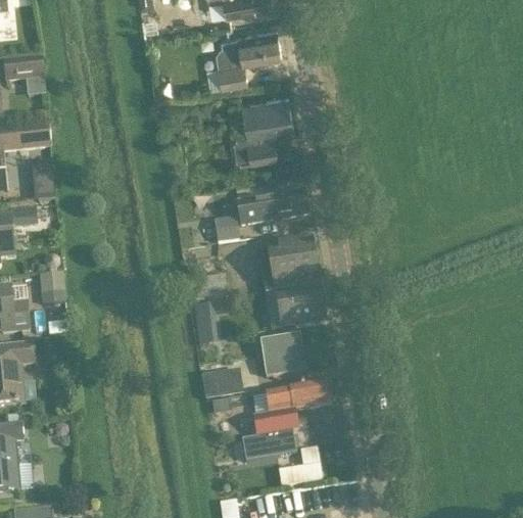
[(225,0),(227,12),(273,4),(272,0),(225,0)]
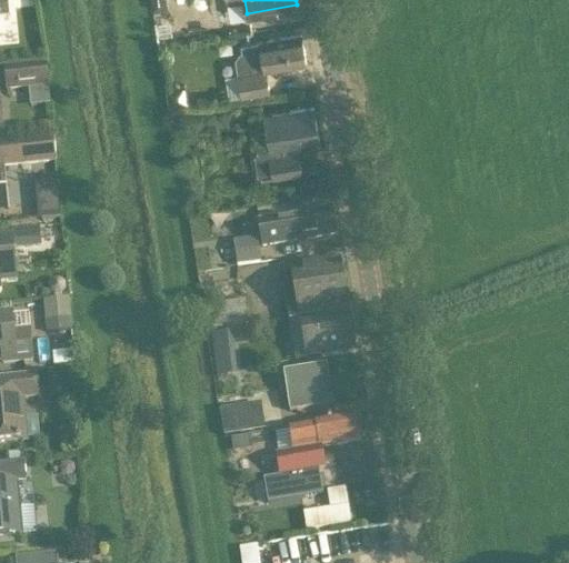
[(239,47),(236,53),(238,68),(241,90),(269,86),(266,64),(306,58),(300,27),(259,34),(259,37),(241,40),(242,46),(239,47)]
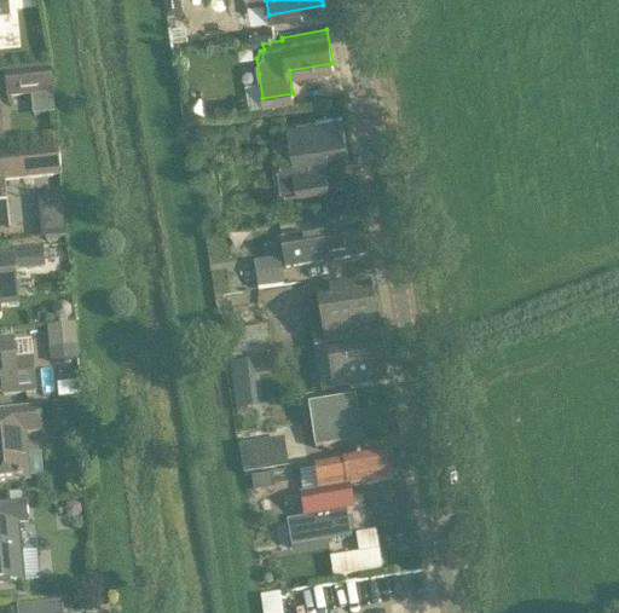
[(48,69),(6,73),(7,92),(32,91),(34,111),(52,109),(48,69)]
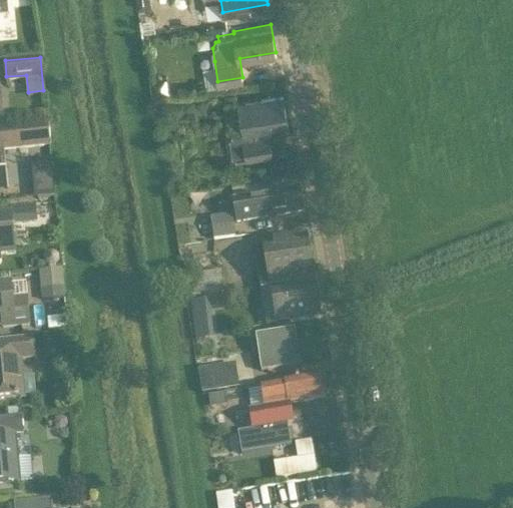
[(260,131),(259,125),(287,121),(282,90),(238,98),(242,126),(229,128),(226,133),(229,151),(236,156),(273,150),(270,129),(260,131)]
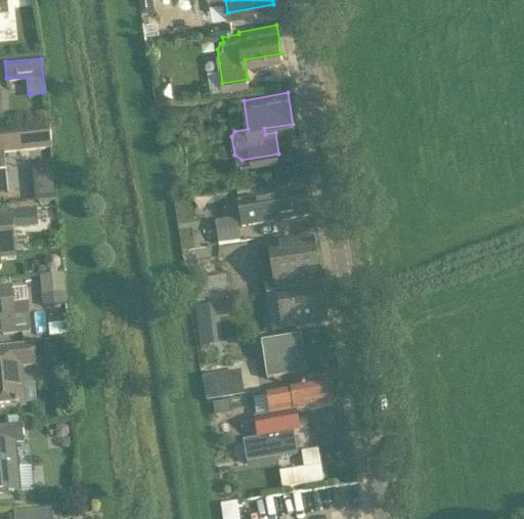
[(0,166),(5,166),(4,150),(51,145),(49,123),(0,128),(0,166)]
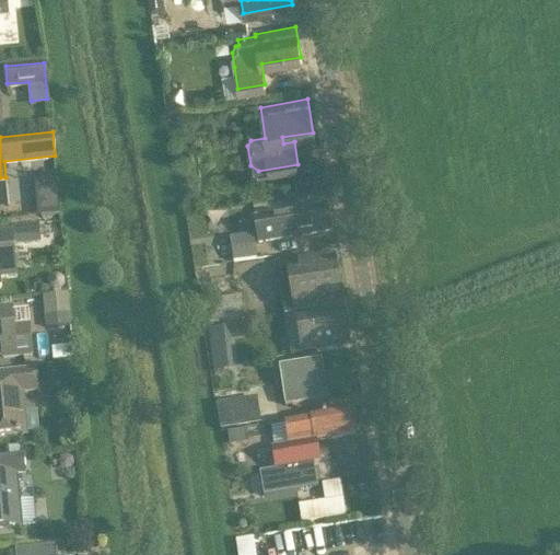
[(32,212),(56,211),(55,169),(31,170),(32,212)]
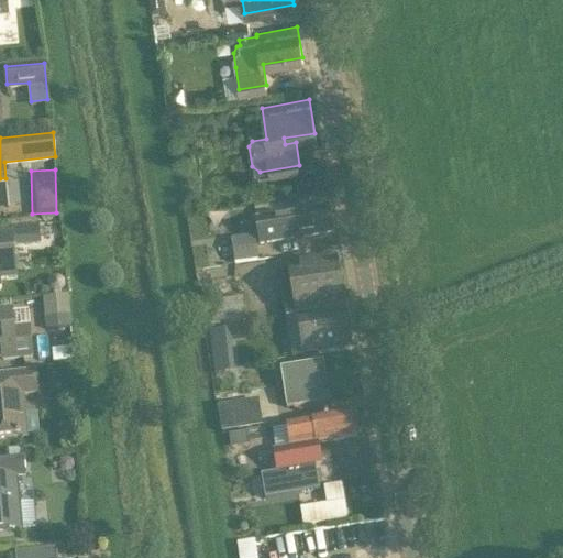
[(260,241),(290,236),(332,228),(328,203),(255,216),(260,241)]
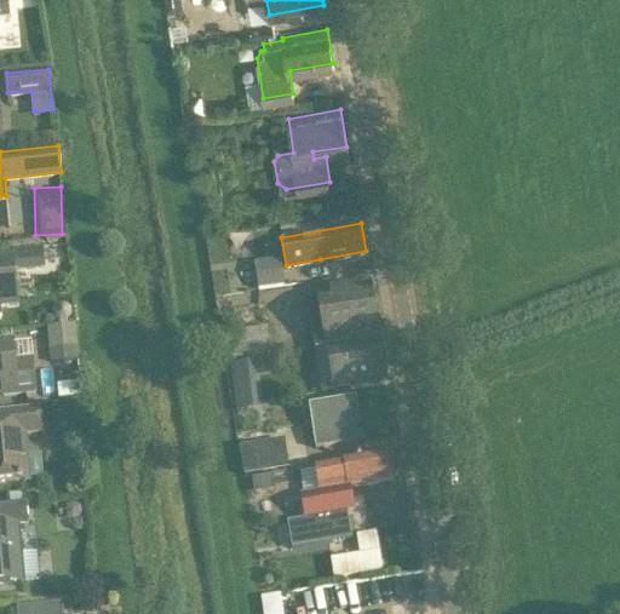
[(0,310),(1,309),(0,303),(17,300),(12,253),(0,253),(0,310)]
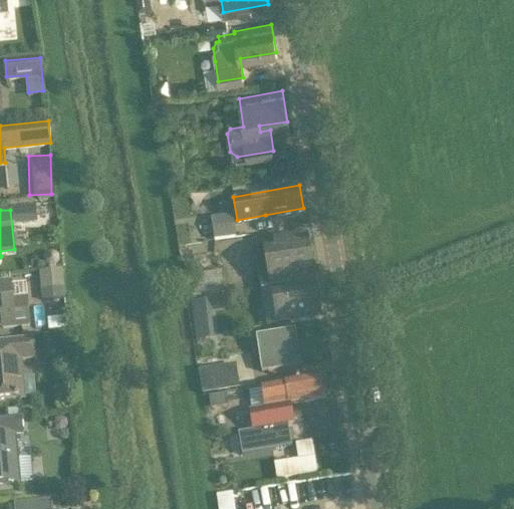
[(214,236),(235,233),(232,212),(211,214),(214,236)]
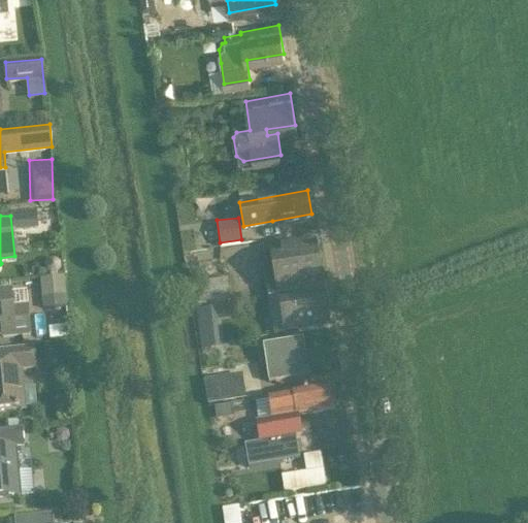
[(266,265),(262,266),(267,295),(277,293),(321,286),(314,240),(263,250),(266,265)]
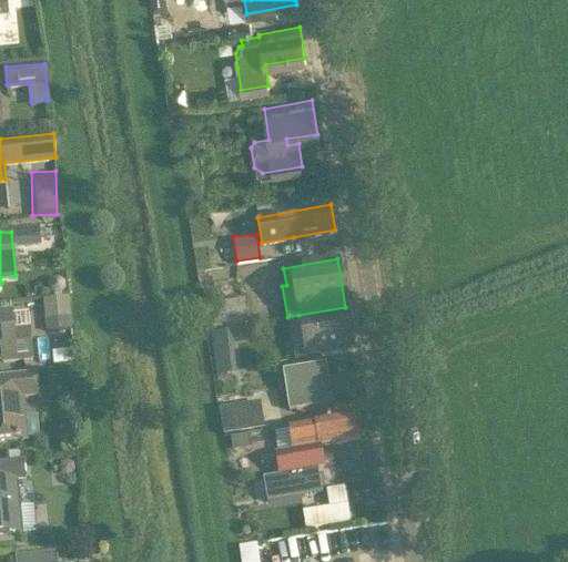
[(72,325),(69,293),(42,295),(46,327),(72,325)]
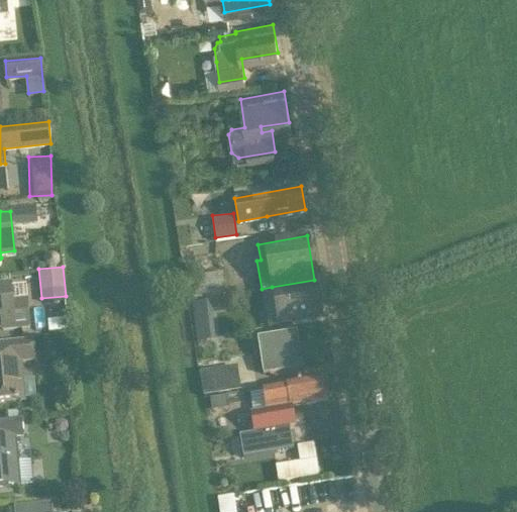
[(222,269),(184,274),(187,297),(225,291),(222,269)]
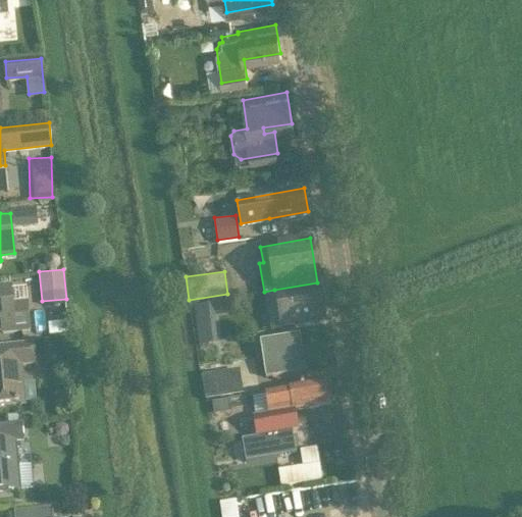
[(324,321),(317,282),(274,290),(282,335),(259,340),(265,374),(307,367),(300,325),(324,321)]
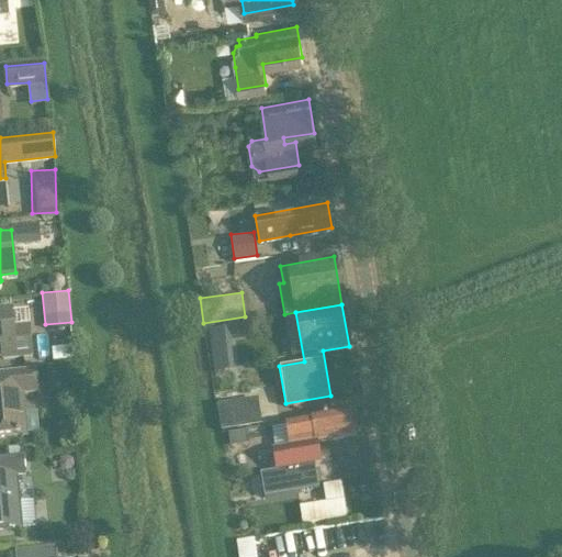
[(0,343),(2,343),(3,356),(32,354),(30,324),(14,325),(12,309),(0,309),(0,343)]
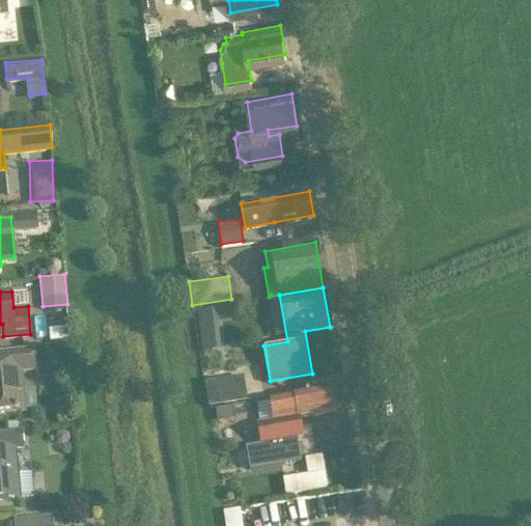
[(231,304),(195,306),(197,348),(233,345),(231,304)]
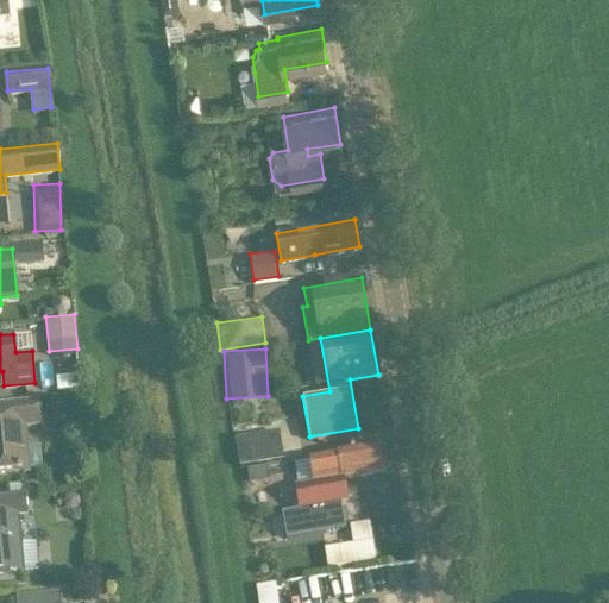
[(60,374),(61,387),(80,385),(79,372),(60,374)]
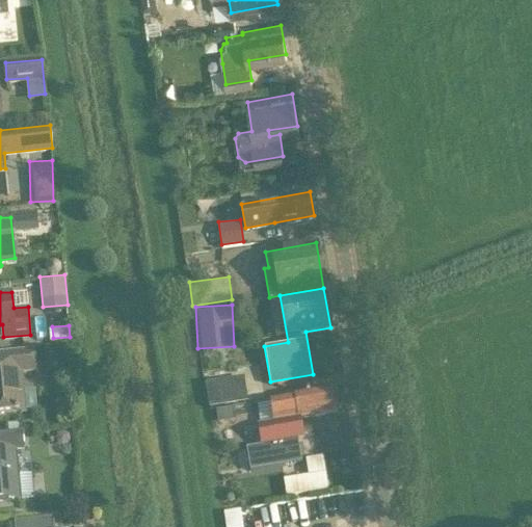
[(0,412),(26,410),(22,369),(36,368),(34,349),(2,352),(3,365),(0,365),(0,412)]
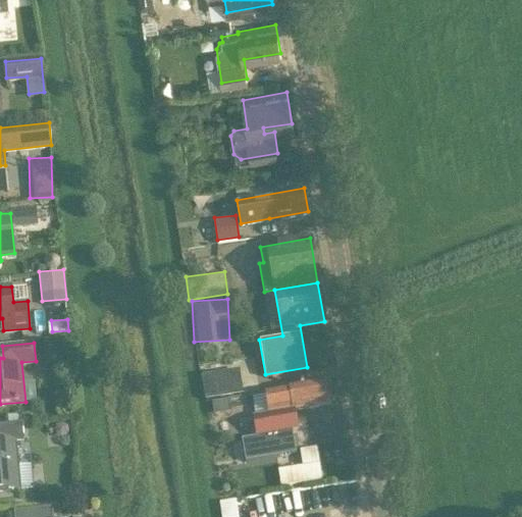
[(202,368),(203,395),(243,393),(241,366),(202,368)]
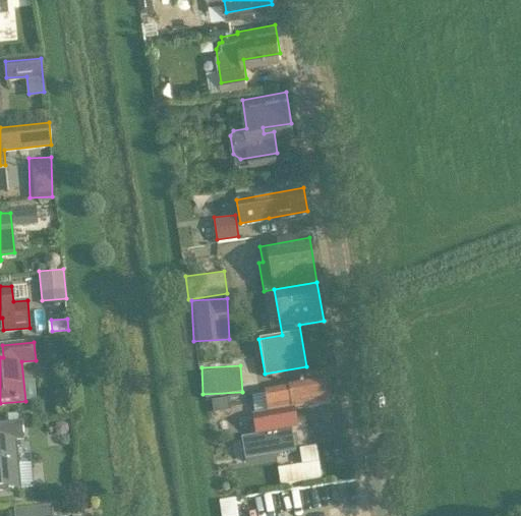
[(256,433),(241,436),(245,458),(295,449),(292,427),(298,426),(294,406),(330,400),(326,377),(287,383),(288,385),(265,389),(266,392),(269,411),(253,414),(256,433)]
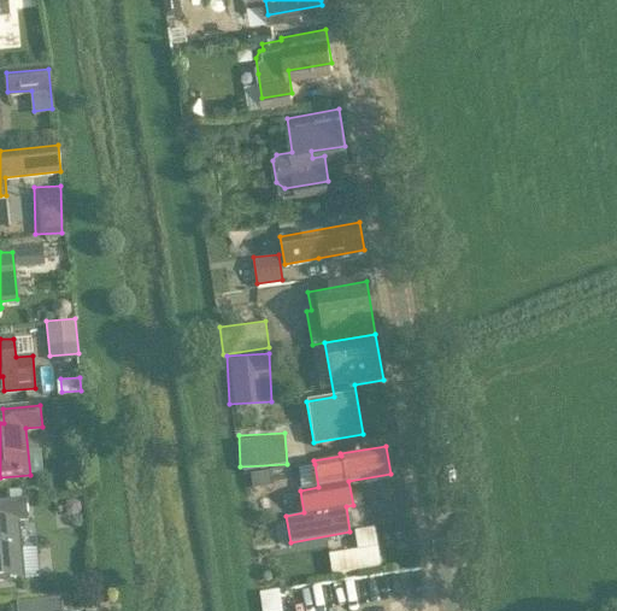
[(271,470),(252,474),(254,485),(272,481),(271,470)]
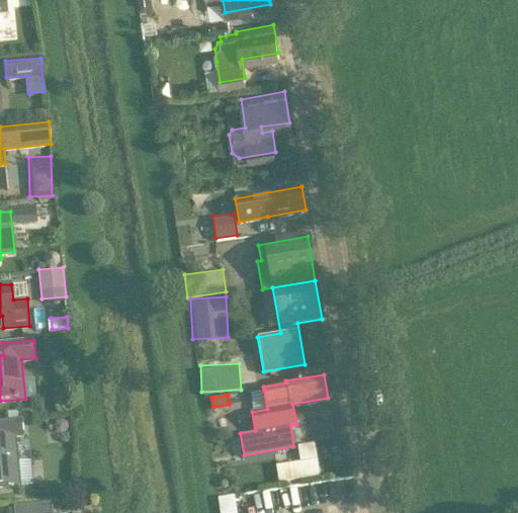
[(0,486),(20,484),(15,435),(23,435),(21,417),(0,418),(0,486)]
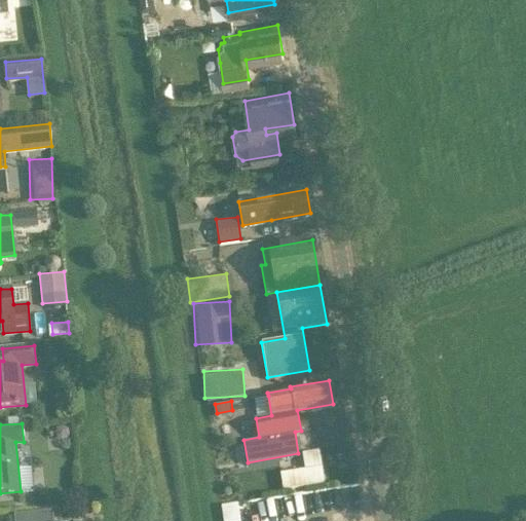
[(318,449),(306,451),(309,470),(280,475),(283,487),(324,481),(318,449)]
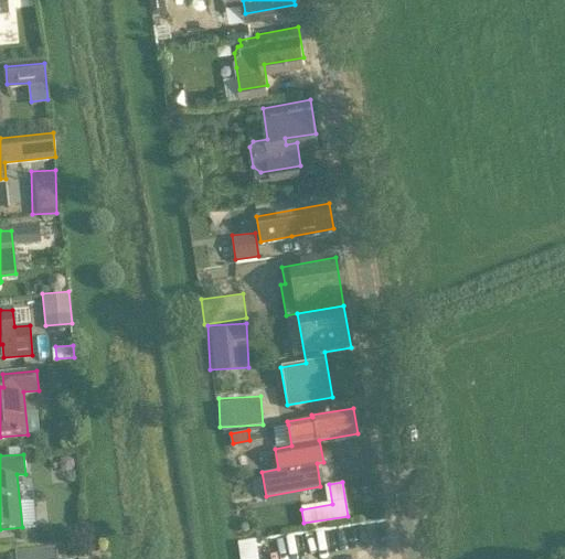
[(254,535),(237,537),(240,558),(254,558),(257,558),(254,535)]
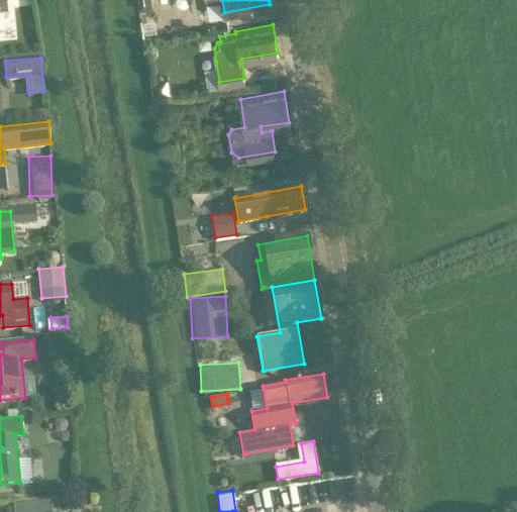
[(25,511),(25,500),(13,501),(13,511),(25,511)]
